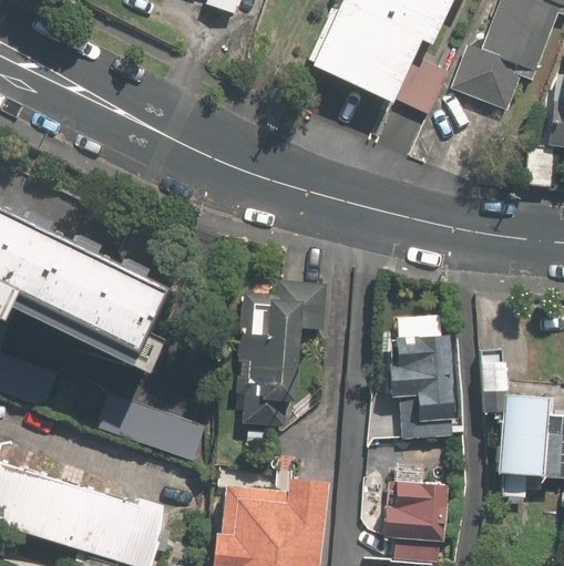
[(207,0),(206,2),(237,12),(242,0),(207,0)]
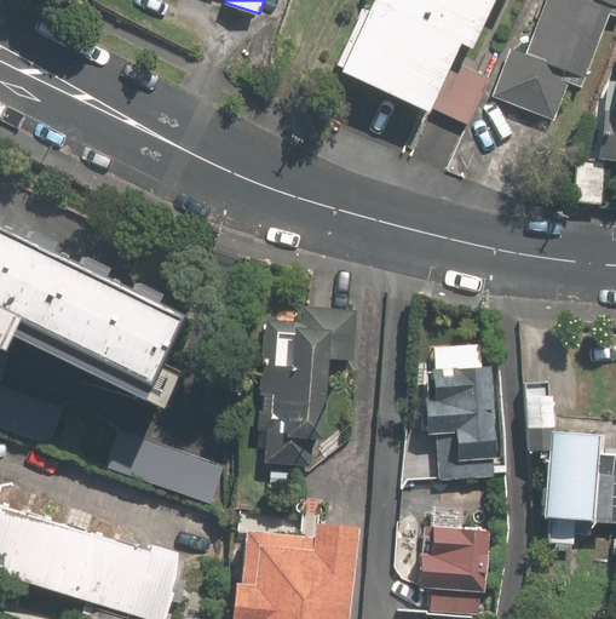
[(335,68),(431,114),(464,46),(476,51),(500,0),(505,0),(512,4),(513,0),(381,0),(376,11),(366,5),(335,68)]
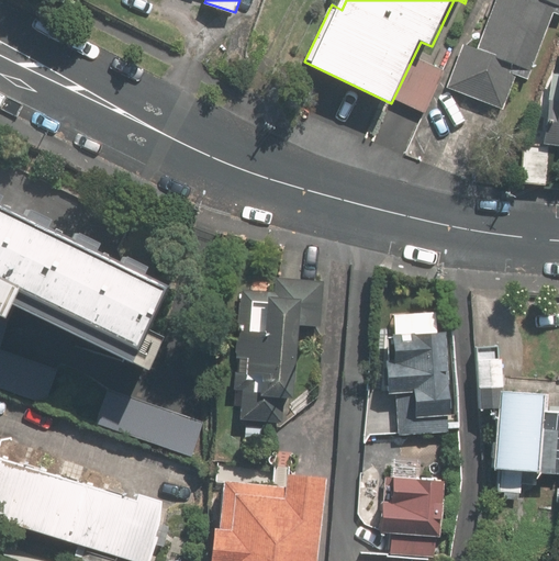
[(494,0),(484,27),(473,23),(448,89),(503,110),(517,75),(526,79),(552,12),(558,14),(558,0),(494,0)]
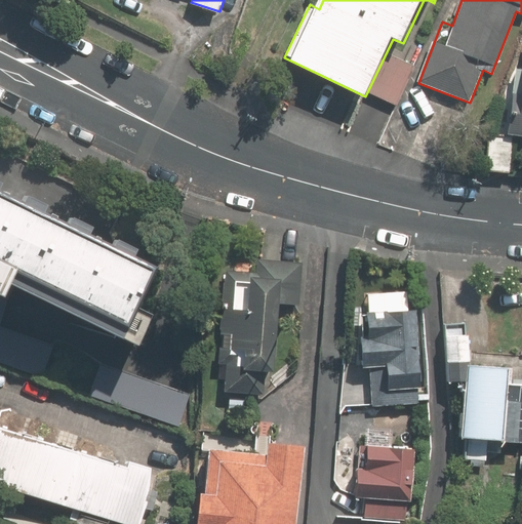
[(521,69),(517,68),(509,132),(521,134),(521,69)]
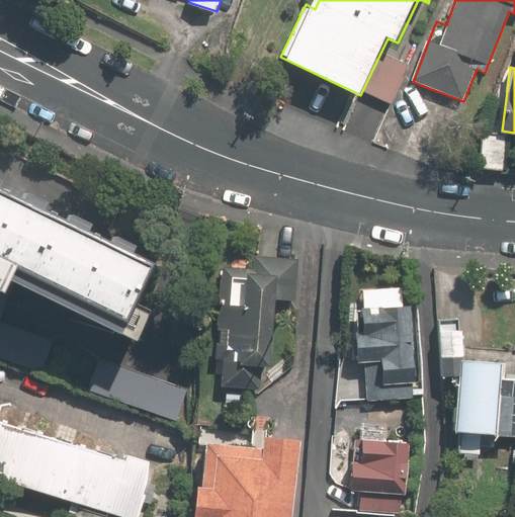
[(155,260),(0,180),(0,278),(3,280),(6,274),(142,344),(156,317),(133,305),(155,260)]
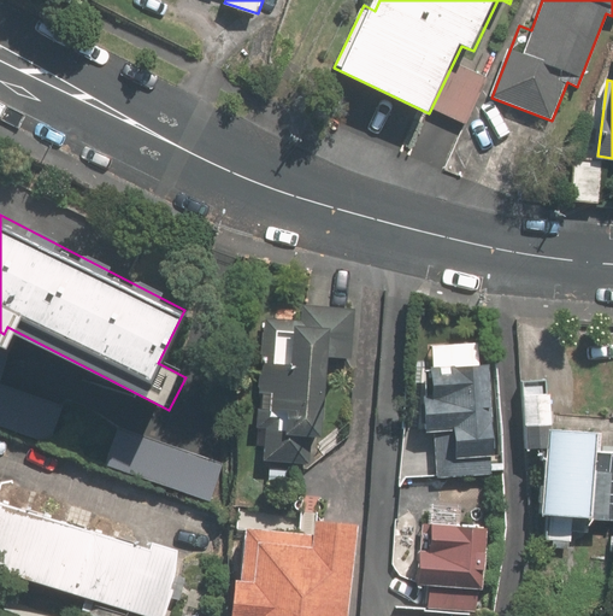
[(301,322),(258,321),(252,433),(258,433),(255,468),(317,471),(323,362),(349,363),(353,311),(302,309),(301,322)]
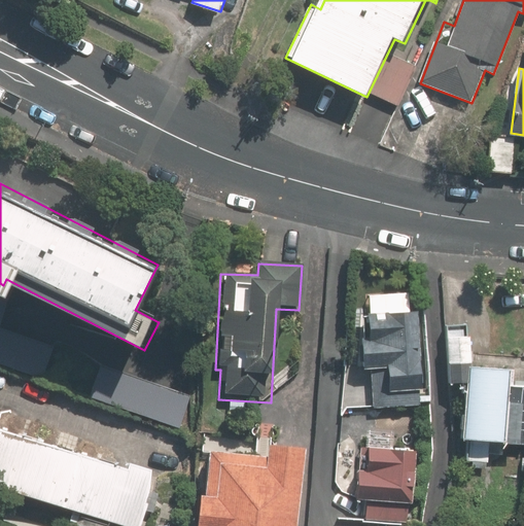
[(414,381),(414,314),(362,315),(362,362),(377,362),(377,381),(414,381)]
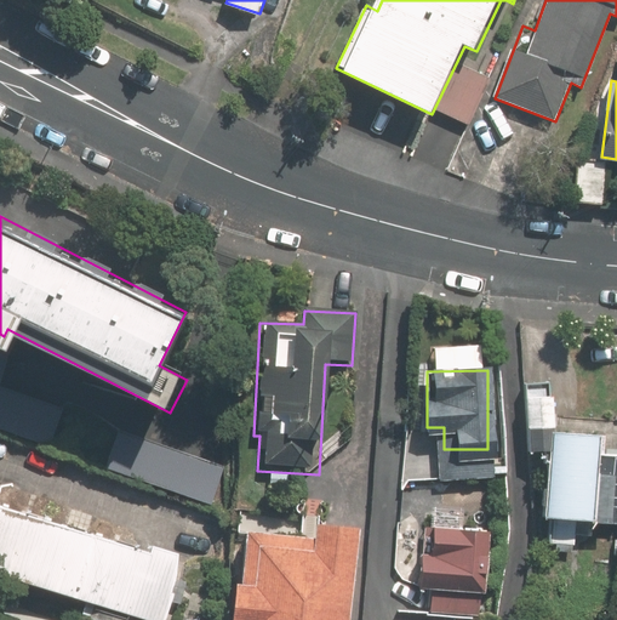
[(540,434),(535,527),(616,532),(616,458),(600,456),(601,439),(550,436),(554,386),(523,384),(519,433),(540,434)]
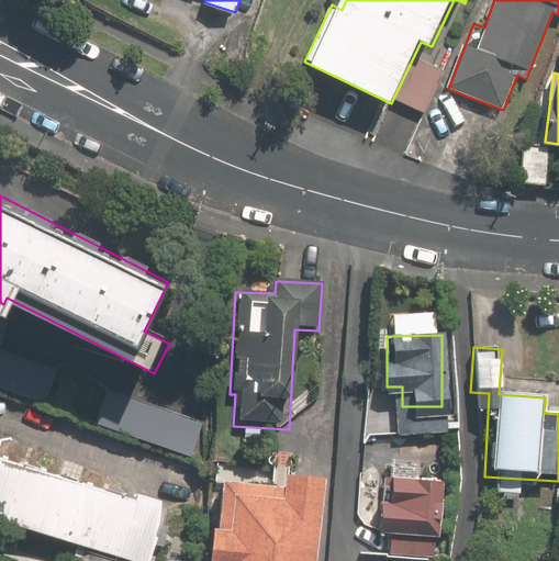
[(148,560),(166,504),(0,456),(0,528),(113,560),(148,560)]
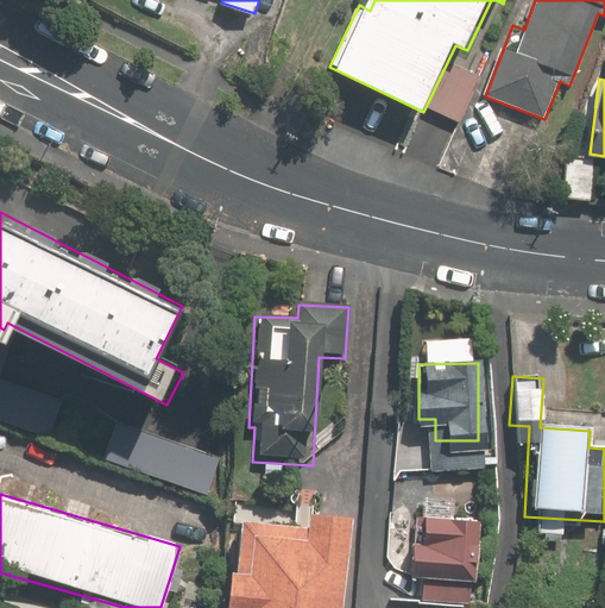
[(480,521),(418,519),(415,552),(402,552),(399,582),(477,587),(480,521)]
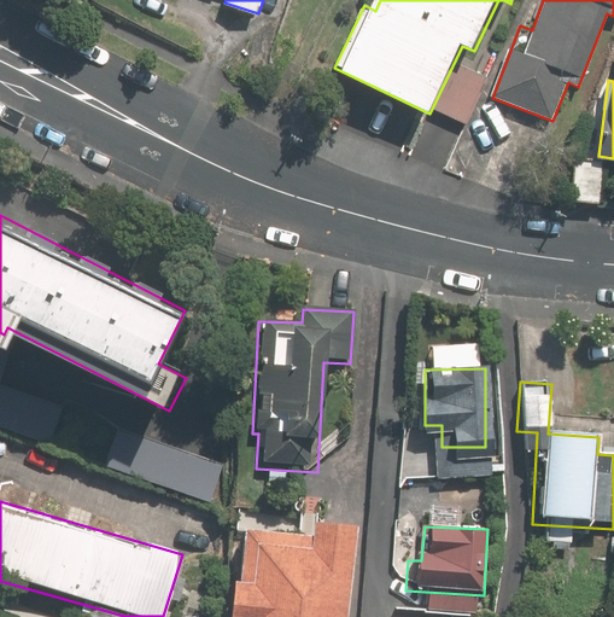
[(300,539),(233,537),(229,588),(218,588),(216,616),(338,616),(345,531),(300,528),(300,539)]
